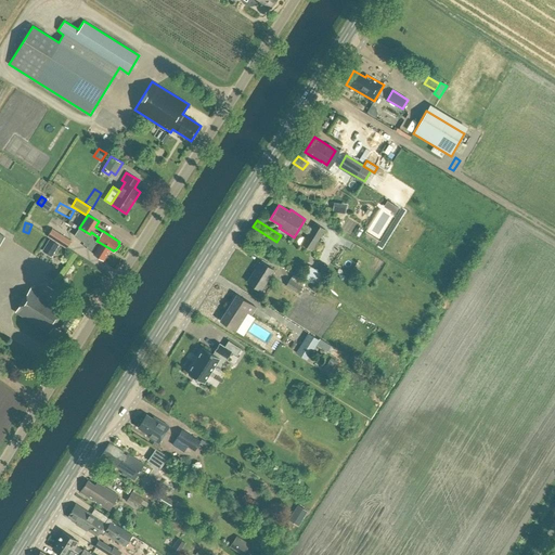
[(318,254),(323,244),(318,240),(324,230),(313,223),(301,244),(318,254)]
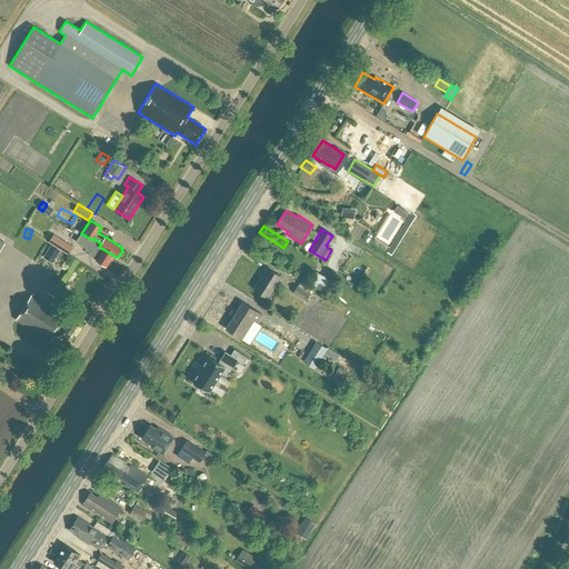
[(106,266),(112,255),(99,247),(101,243),(93,238),(92,240),(81,233),(76,241),(86,248),(86,250),(89,252),(88,255),(96,259),(106,266)]
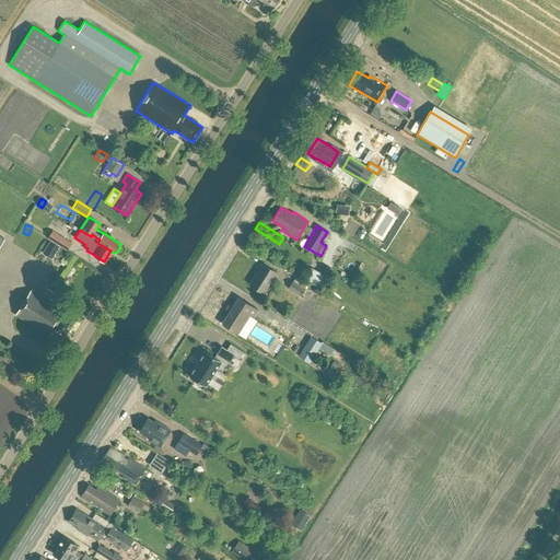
[(67,251),(72,244),(53,231),(47,238),(67,251)]
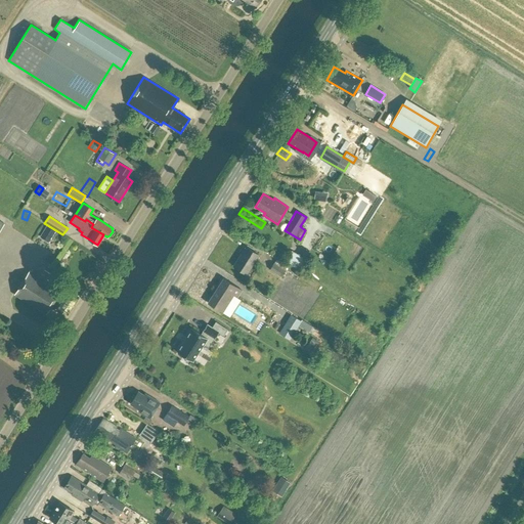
[(247,275),(260,255),(244,245),(238,252),(241,254),(232,266),(247,275)]
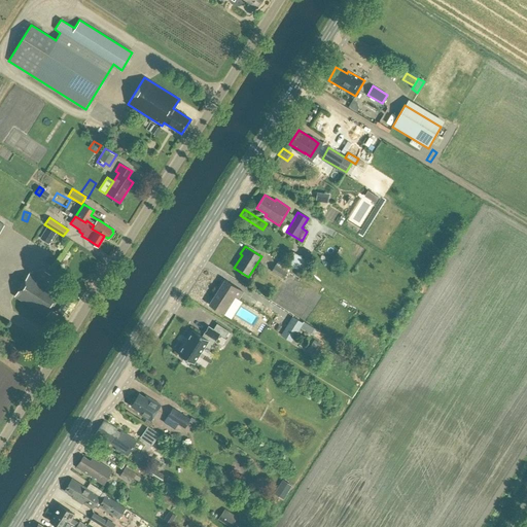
[(271,271),(283,279),(286,273),(275,266),(271,271)]
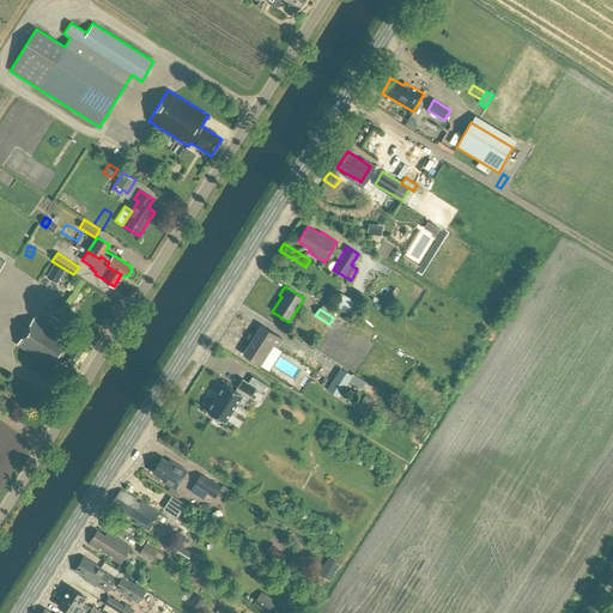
[(64,334),(35,316),(17,345),(54,368),(60,358),(72,366),(85,344),(73,337),(65,332),(64,334)]
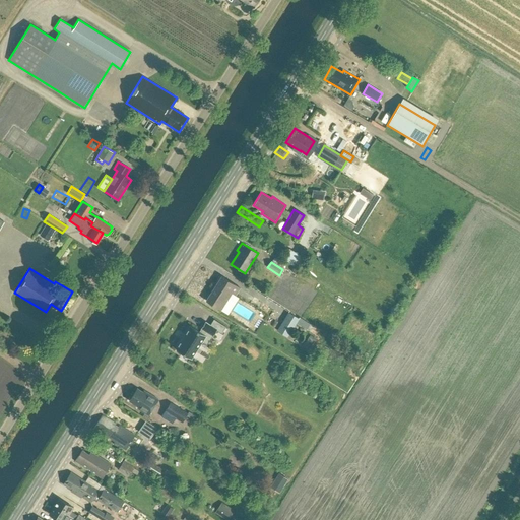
[(236,295),(240,287),(221,276),(206,301),(220,310),(232,293),(236,295)]
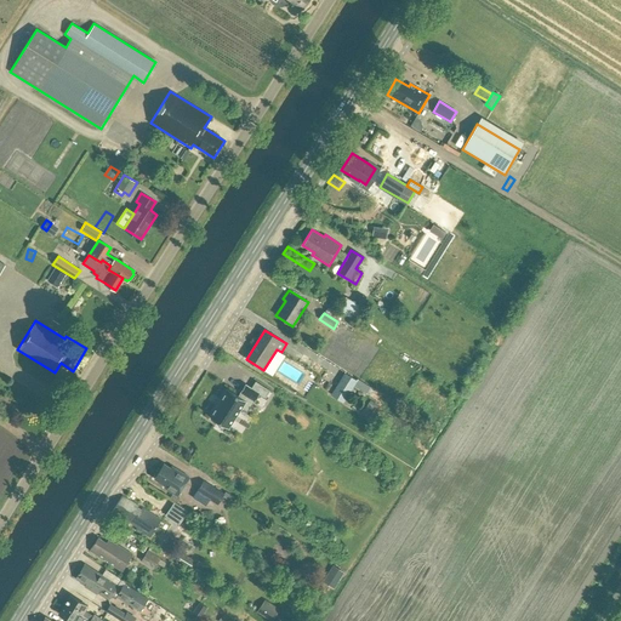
[(283,397),(296,382),(274,363),(261,377),(283,397)]
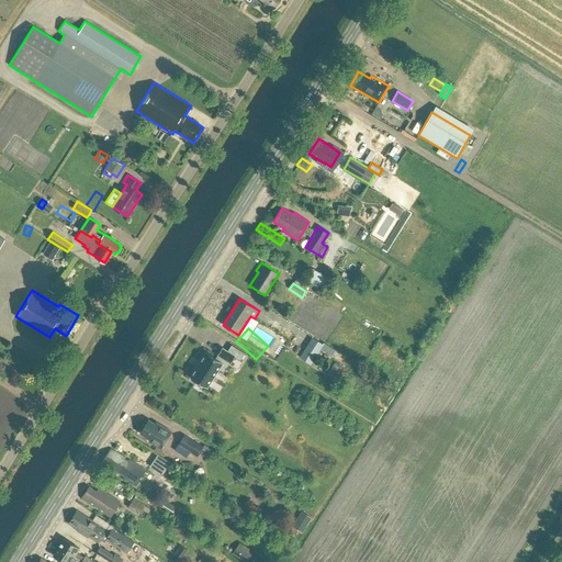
[(312,338),(299,358),(311,366),(324,346),(312,338)]
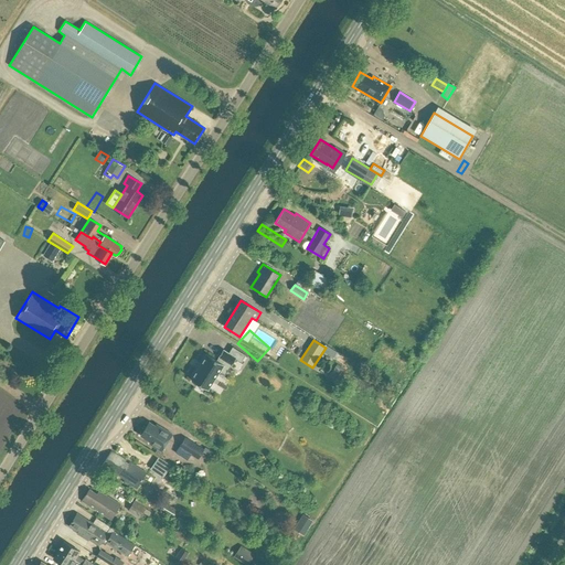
[(245,355),(234,348),(232,347),(230,350),(228,353),(223,350),(216,360),(215,359),(206,353),(206,354),(205,356),(198,369),(191,379),(191,377),(190,379),(208,390),(209,390),(208,388),(214,380),(223,364),(224,365),(224,364),(223,363),(225,360),(232,364),(236,358),(241,361),(245,355)]
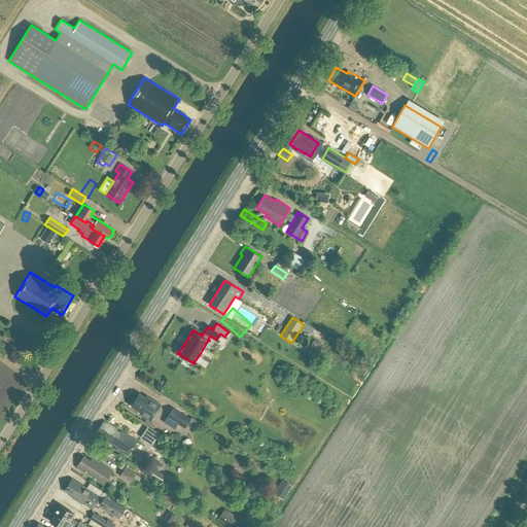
[(148,399),(139,393),(131,407),(140,413),(139,414),(150,421),(160,405),(149,397),(148,399)]
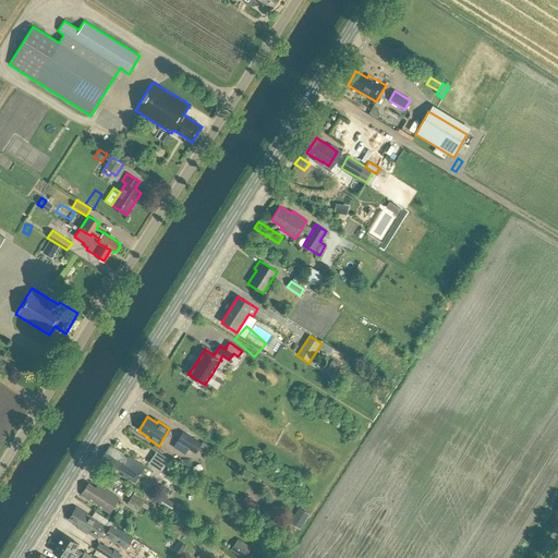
[(196,452),(202,443),(182,432),(177,441),(196,452)]
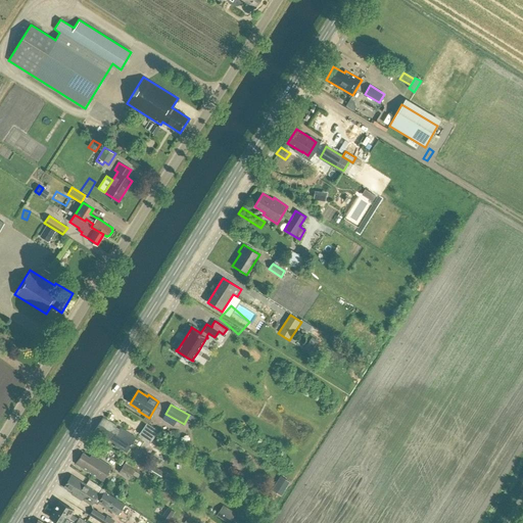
[(116,447),(126,454),(136,438),(122,428),(120,431),(116,429),(119,427),(103,418),(93,432),(102,438),(103,436),(117,445),(116,447)]
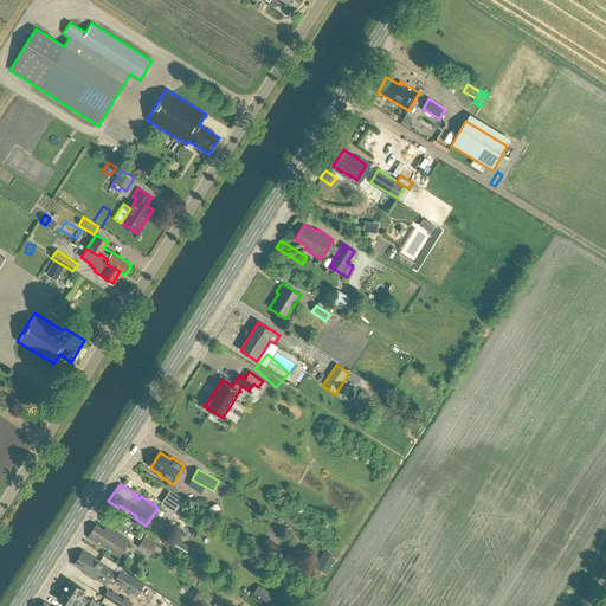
[(104,530),(96,524),(86,537),(120,559),(130,541),(107,526),(104,530)]
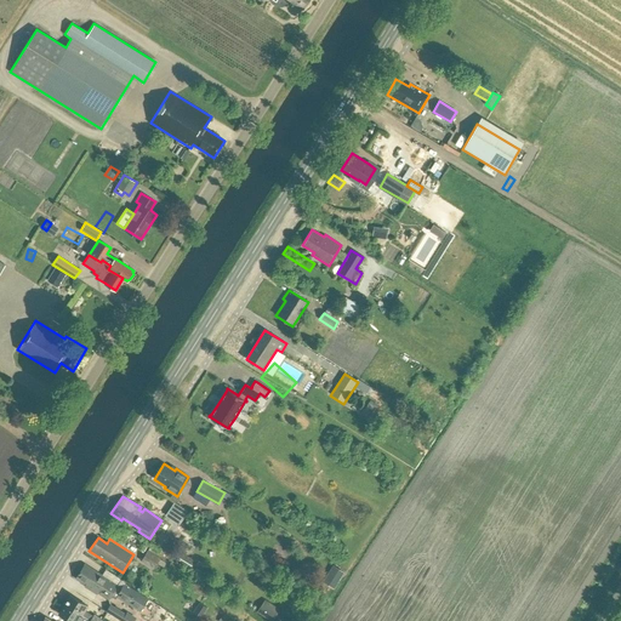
[(155,568),(161,557),(147,550),(141,559),(155,568)]
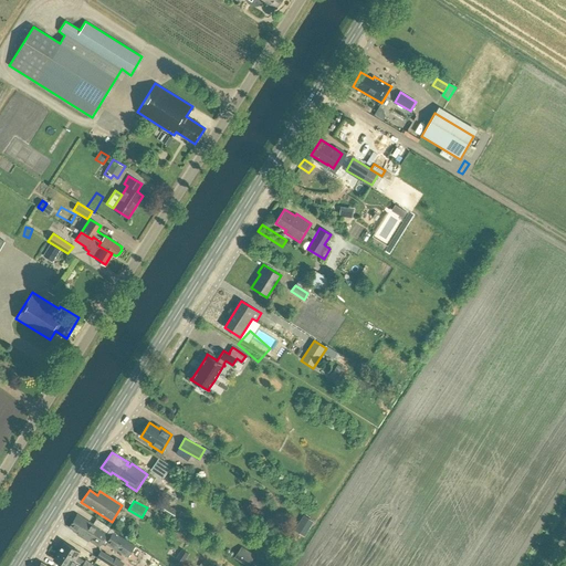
[(173,520),(178,511),(164,503),(159,511),(173,520)]
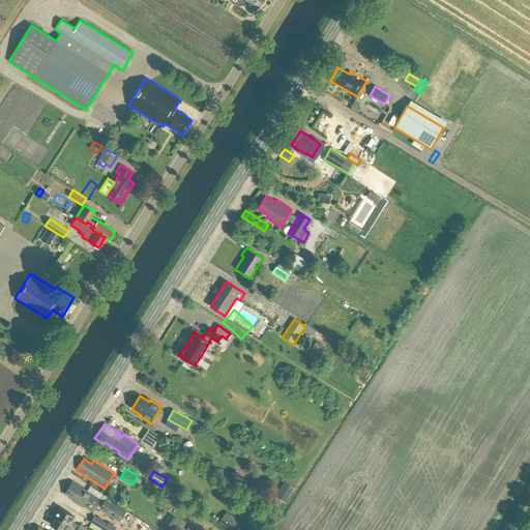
[(107,498),(104,502),(71,481),(64,494),(78,502),(77,504),(83,508),(84,506),(92,511),(94,508),(98,511),(99,509),(120,522),(126,510),(107,498)]
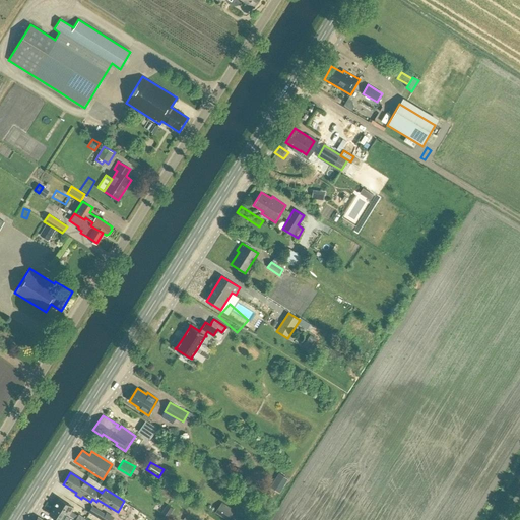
[(278,473),(274,480),(283,486),(288,479),(278,473)]
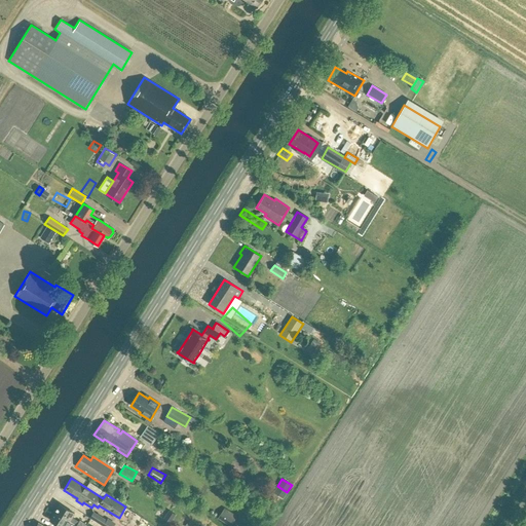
[(54,512),(77,525),(86,525),(88,525),(80,521),(79,522),(72,518),(75,514),(60,504),(54,512)]
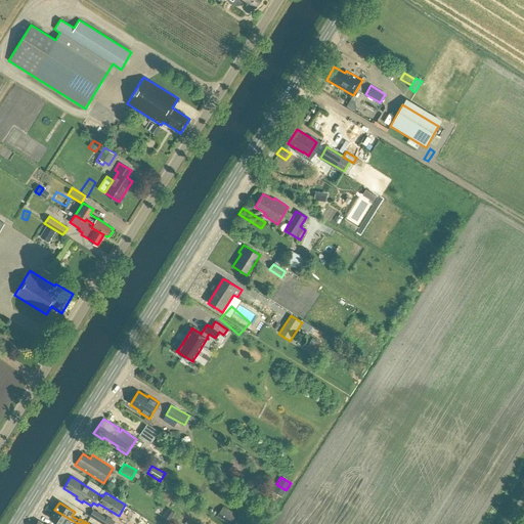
[(223,506),(217,514),(229,522),(234,514),(223,506)]
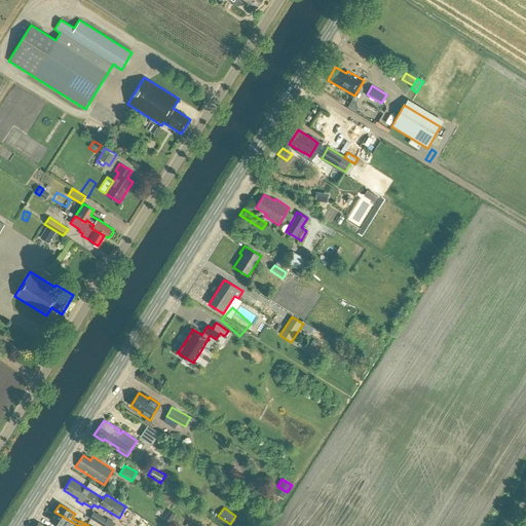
[(163,519),(170,523),(176,514),(170,510),(163,519)]
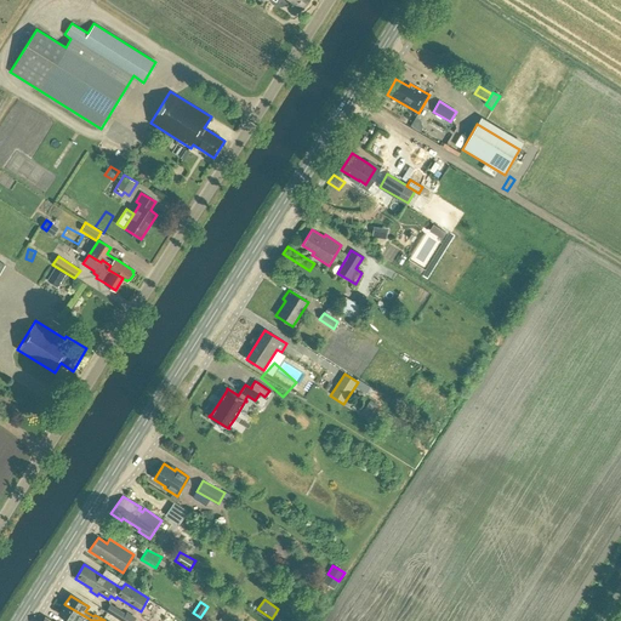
[(121,620),(126,614),(110,603),(107,610),(121,620)]
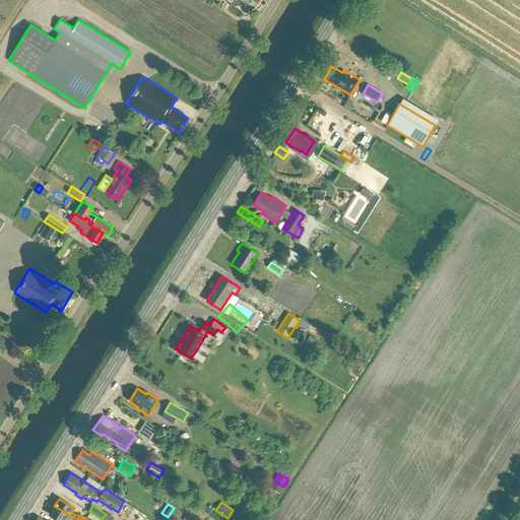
[(76,519),(54,506),(49,514),(59,519),(76,519)]
